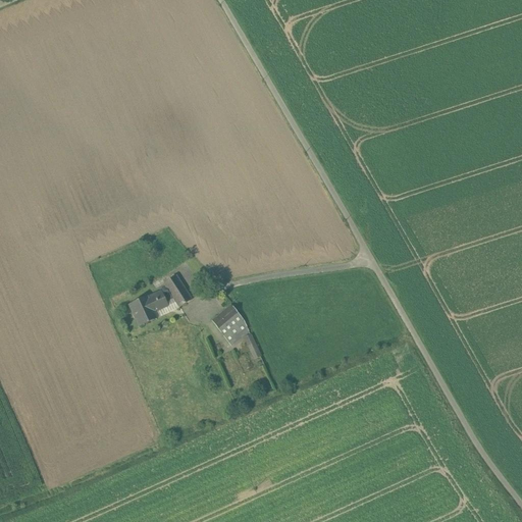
[(197,296),(181,272),(163,284),(179,308),(197,296)]
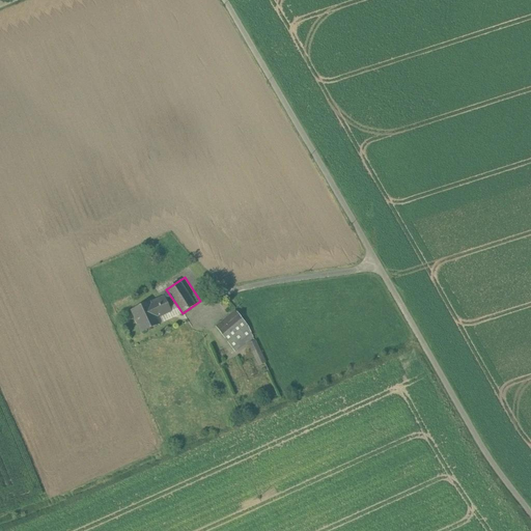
[(173,305),(167,292),(162,296),(163,298),(168,308),(173,305)]
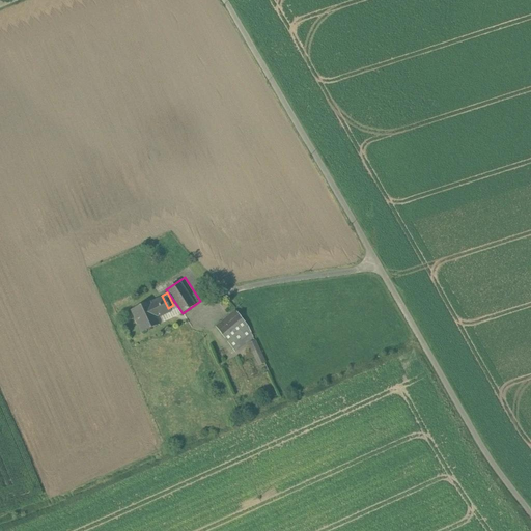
[(163,298),(150,303),(149,303),(132,311),(141,332),(160,324),(157,318),(170,312),(168,308),(163,298)]
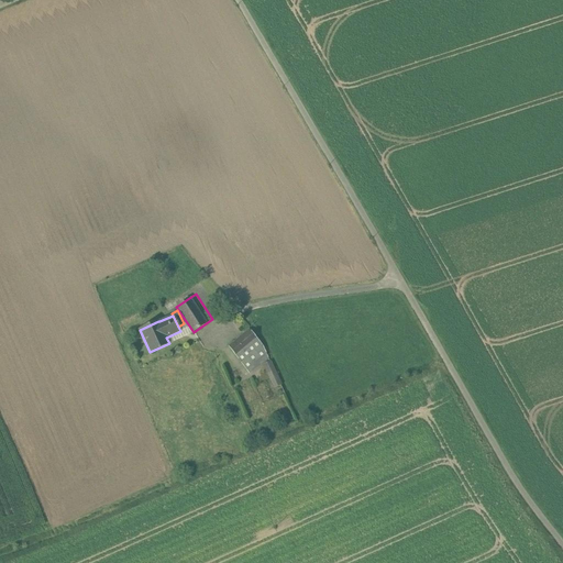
[(250,330),(229,346),(241,364),(263,345),(250,330)]
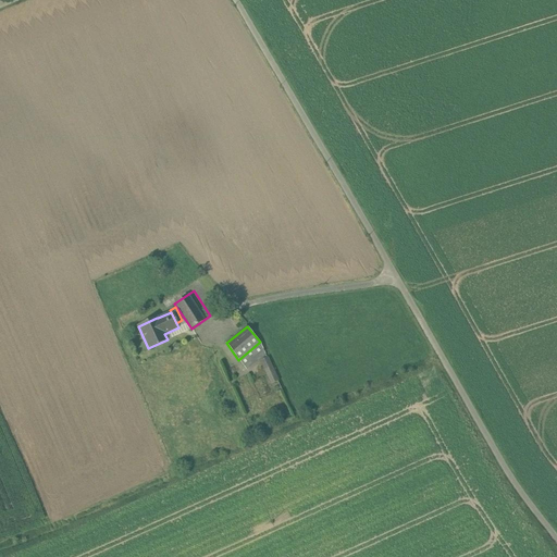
[(260,342),(238,360),(245,369),(264,353),(260,342)]
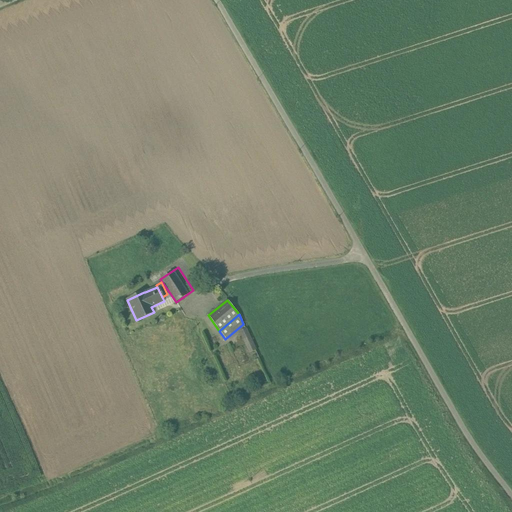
[(239,330),(250,352),(257,349),(247,326),(239,330)]
